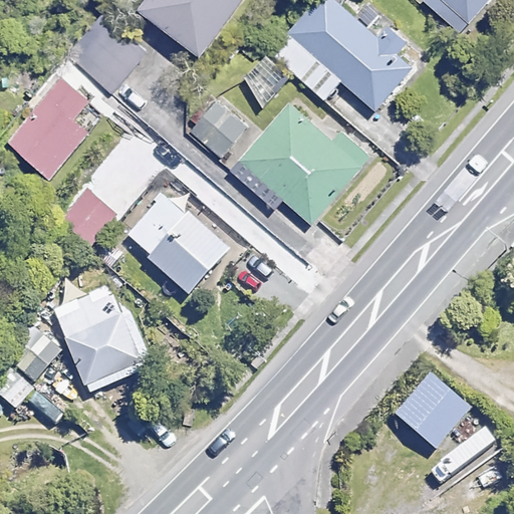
[(155,0),(144,15),(207,62),(252,0),(155,0)]
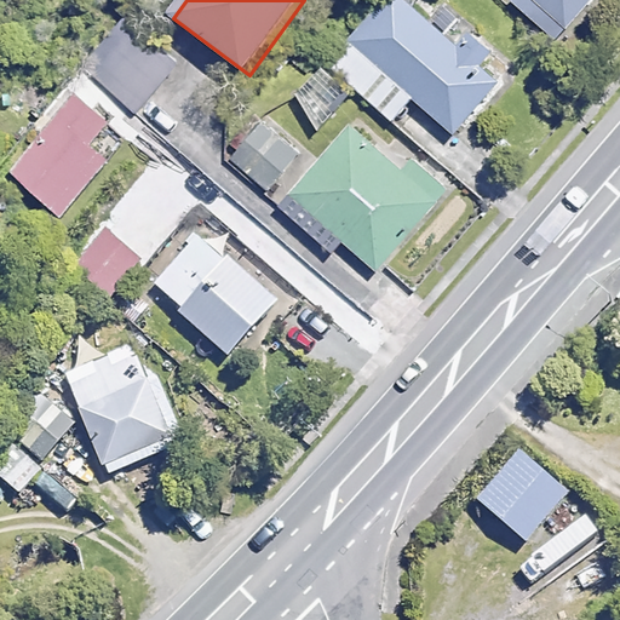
[(454,49),(401,0),(383,0),(326,64),(392,125),(413,102),(454,139),(501,87),(482,70),(494,57),(468,34),(454,49)]
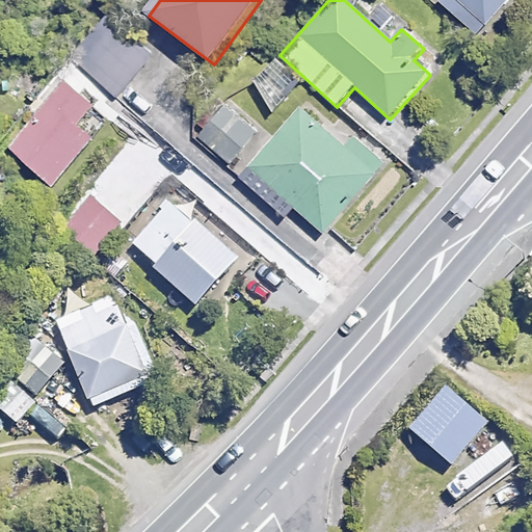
[(442,0),(441,2),(479,36),(509,0),(442,0)]
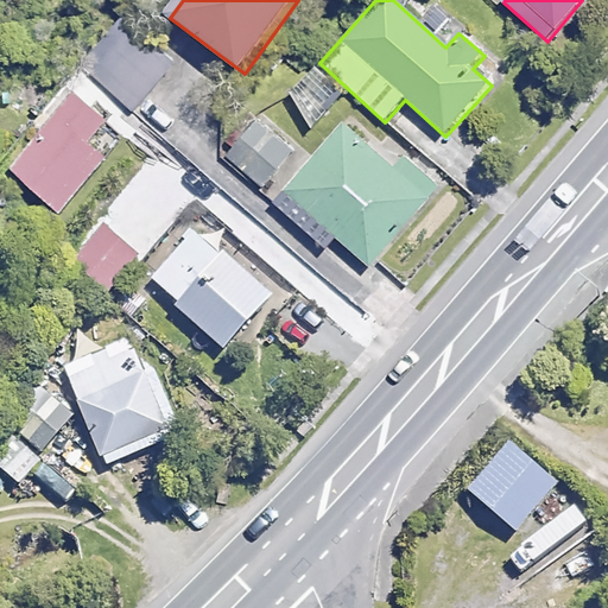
[(175,67),(135,33),(96,78),(135,113),(175,67)]
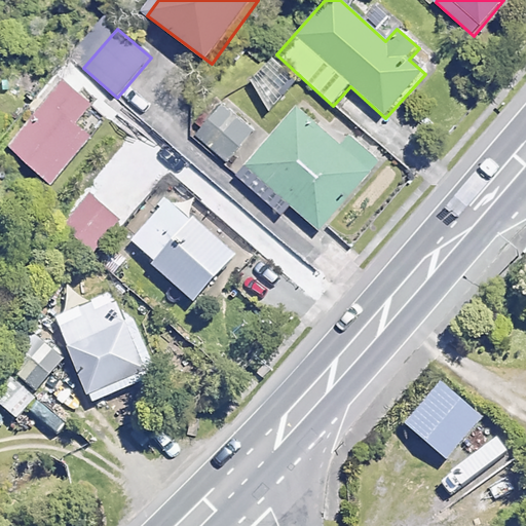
[(274,61),(254,80),(271,110),(298,84),(274,61)]
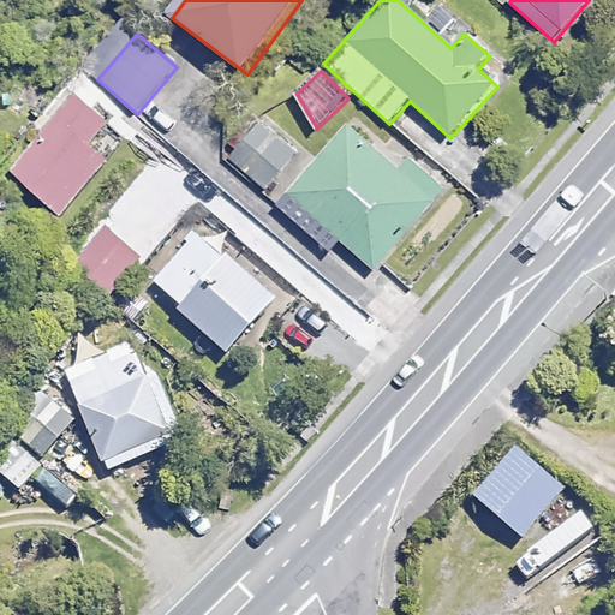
[(130,150),(75,96),(4,171),(59,224),(130,150)]
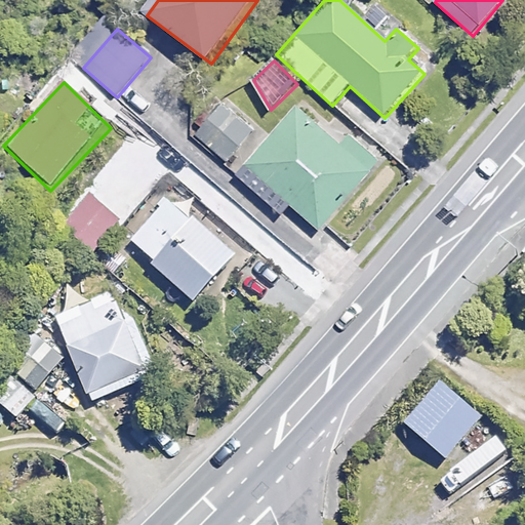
[(211,123),(199,137),(228,163),(254,133),(230,112),(216,127),(211,123)]
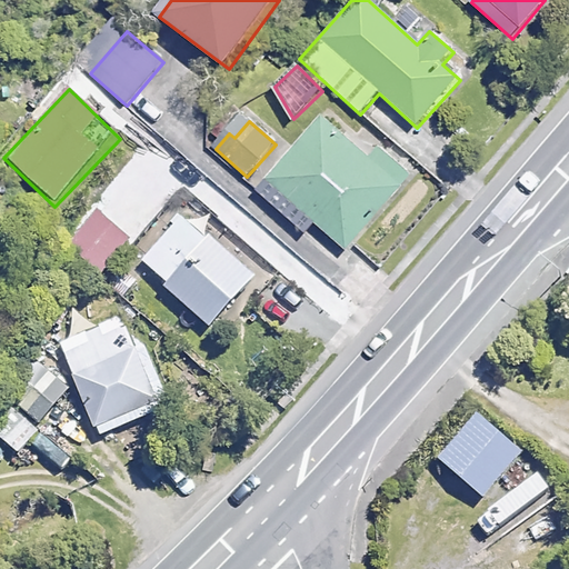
[(421,193),(341,131),(291,193),(372,257),(421,193)]
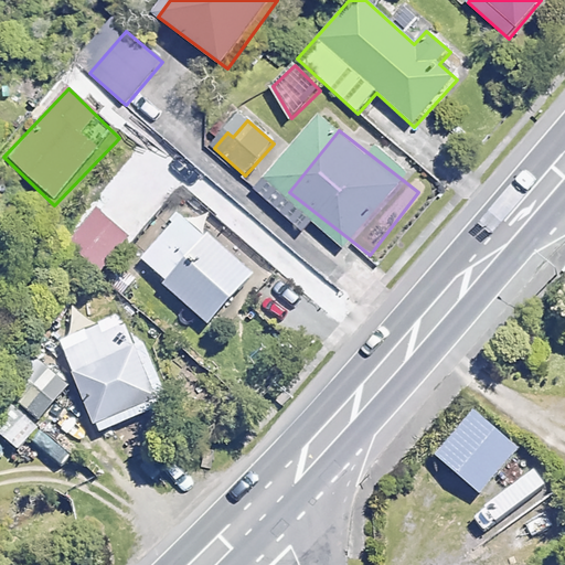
[(128,244),(94,208),(64,235),(98,272),(128,244)]
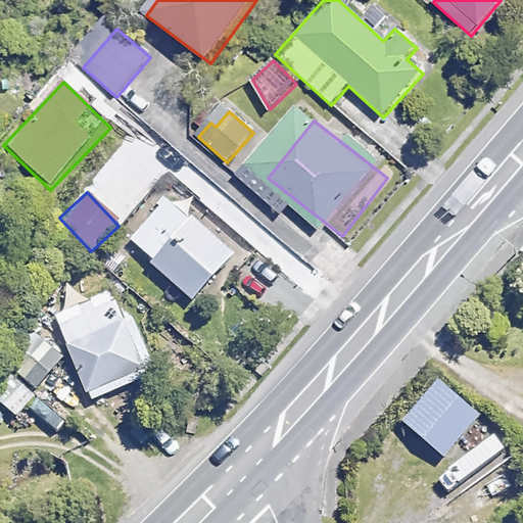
[(234,259),(165,199),(128,242),(196,303),(234,259)]
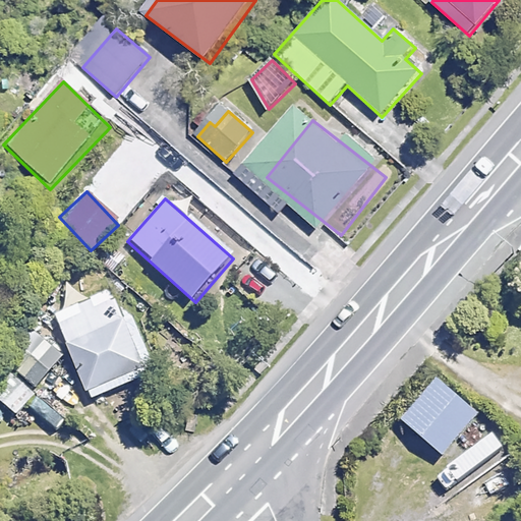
[(146,370),(110,290),(52,315),(89,396),(146,370)]
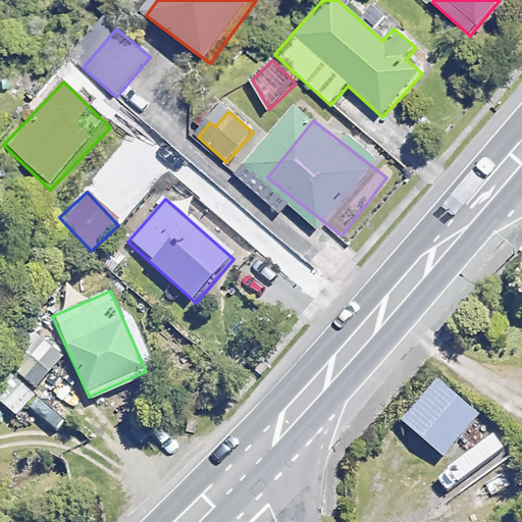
[(60,359),(40,340),(13,370),(34,388),(60,359)]
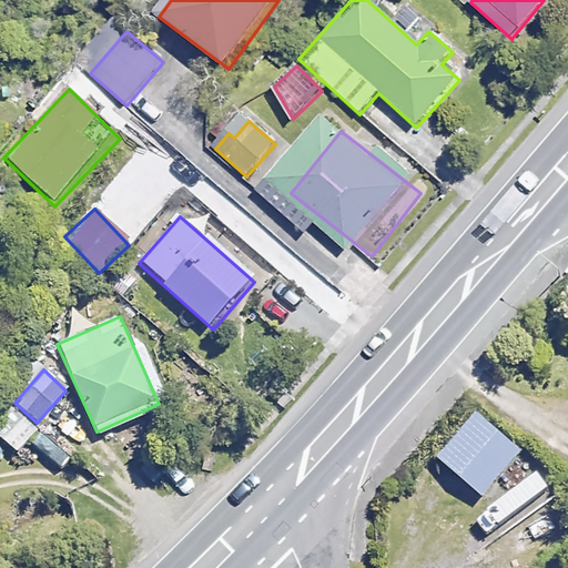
[(33,429),(3,409),(0,414),(0,443),(17,455),(33,429)]
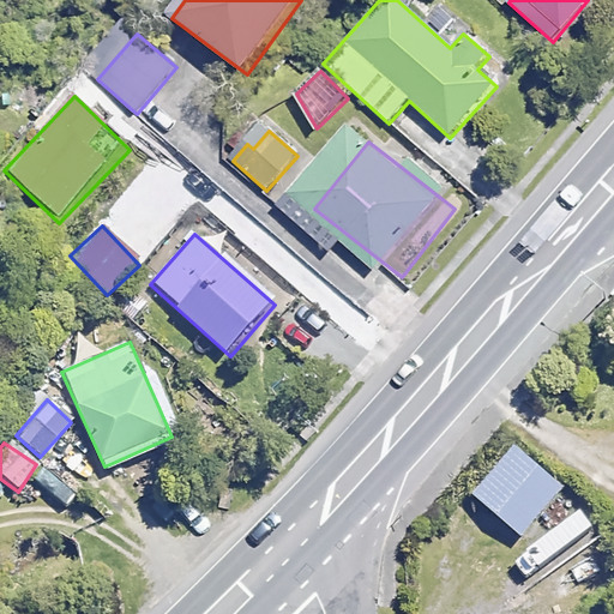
[(582,506),(528,459),(486,507),(540,554),(582,506)]
